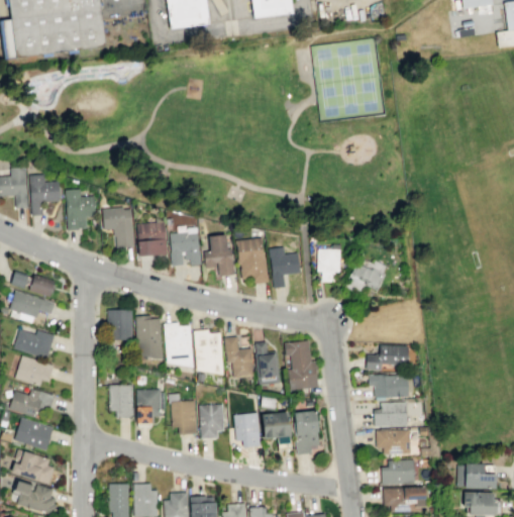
[(4,0),(94,0),(100,45),(2,59),(0,43),(0,20),(7,19),(4,0)]
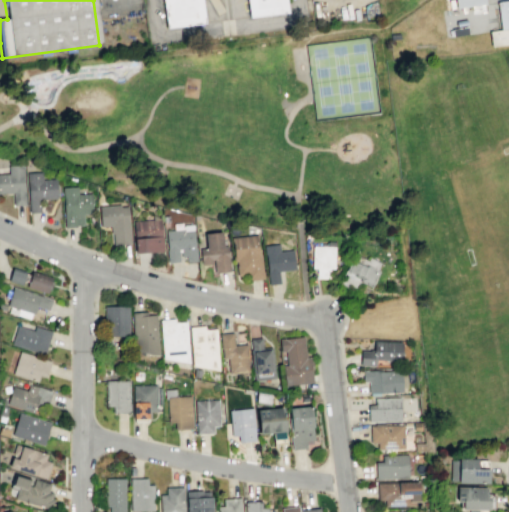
[(156,0),(160,25),(203,20),(200,0),(243,0),(245,13),(285,9),(283,0),(156,0)]
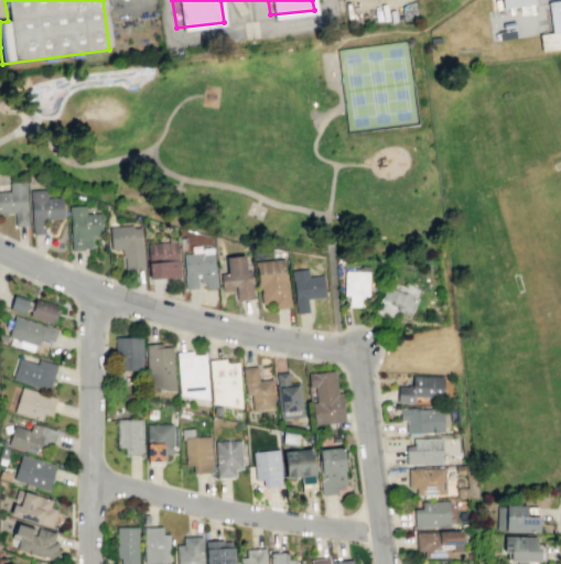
[(498,11),(496,0),(535,0),(536,7),(498,11)]
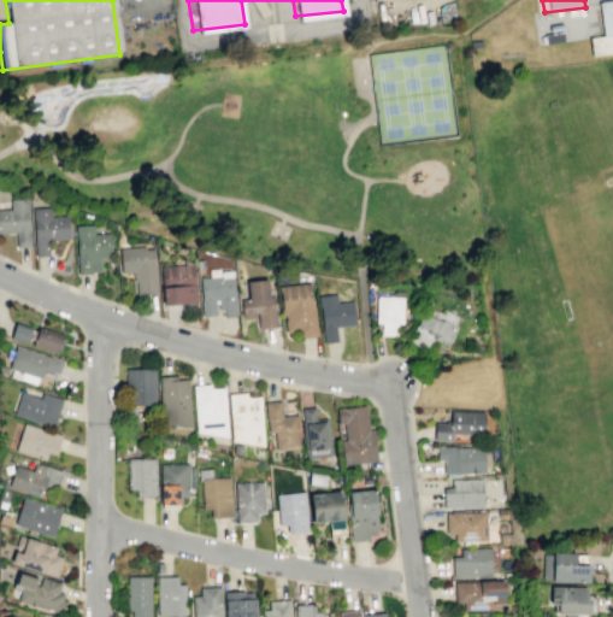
[(587,56),(612,50),(612,1),(595,5),(600,33),(584,35),(587,56)]
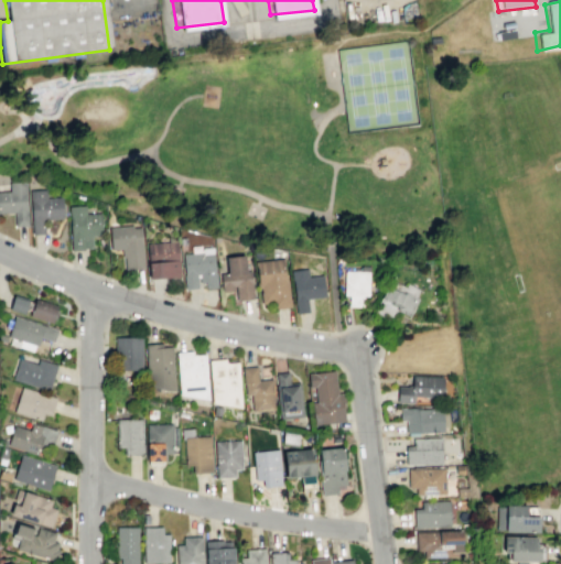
[(17,214),(0,214),(0,193),(12,193),(12,186),(29,186),(30,226),(18,227),(17,214)]
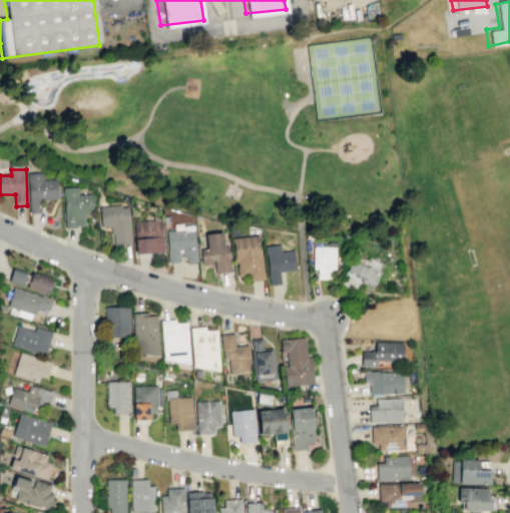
[(28,174),(43,173),(43,181),(59,180),(60,199),(39,199),(40,212),(29,212),(28,174)]
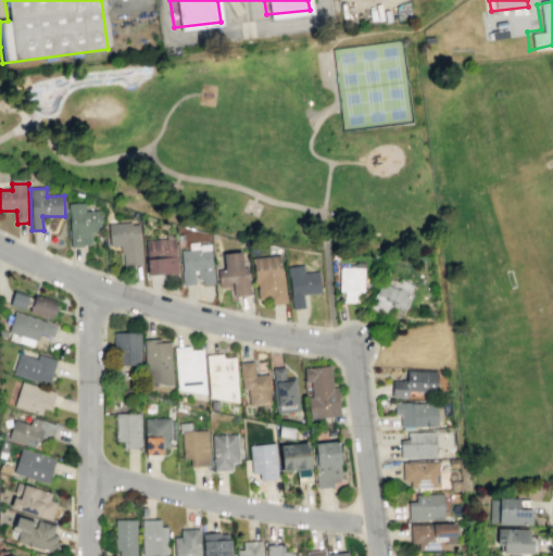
[(70,205),(86,205),(86,213),(101,213),(102,234),(91,234),(91,245),(71,245),(70,205)]
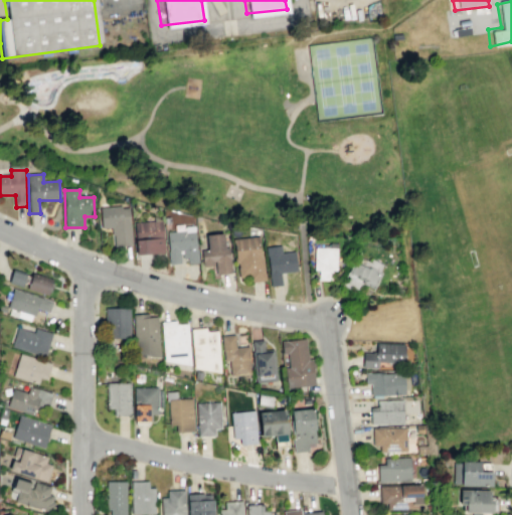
[(101,207),(125,207),(125,212),(133,212),(133,245),(116,245),(116,235),(113,235),(113,227),(102,227),(101,207)]
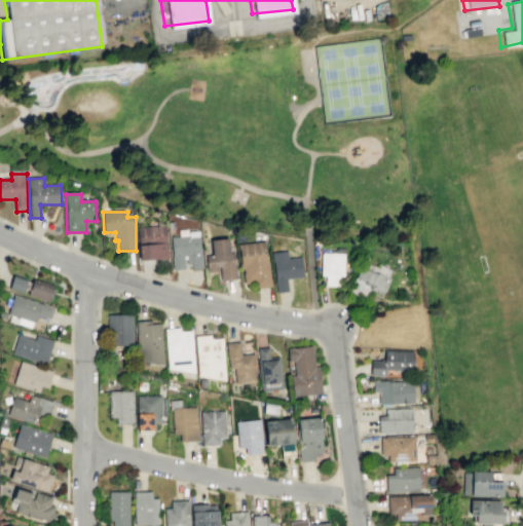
[(139,228),(167,227),(169,259),(140,260),(139,228)]
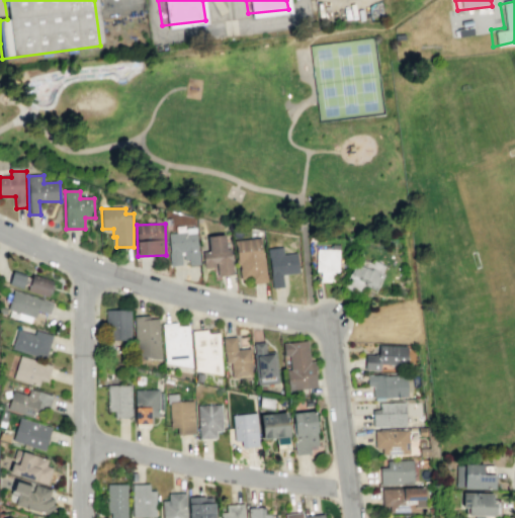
[(170,234),(177,234),(176,227),(186,226),(186,229),(198,228),(200,266),(190,266),(190,260),(186,261),(186,256),(182,256),(183,265),(171,266),(170,234)]
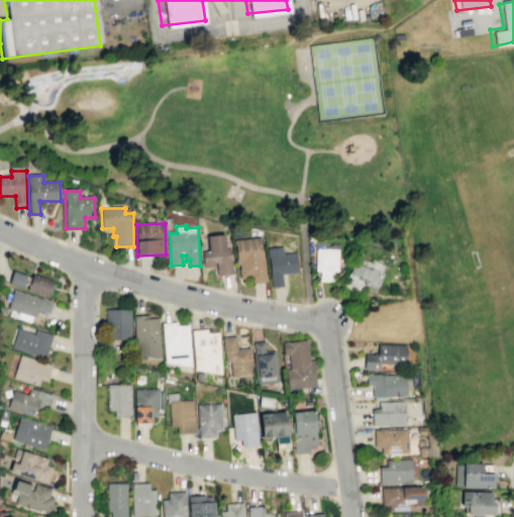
[(212,252),(211,236),(228,235),(229,249),(231,249),(233,275),(219,276),(218,268),(205,268),(204,252),(212,252)]
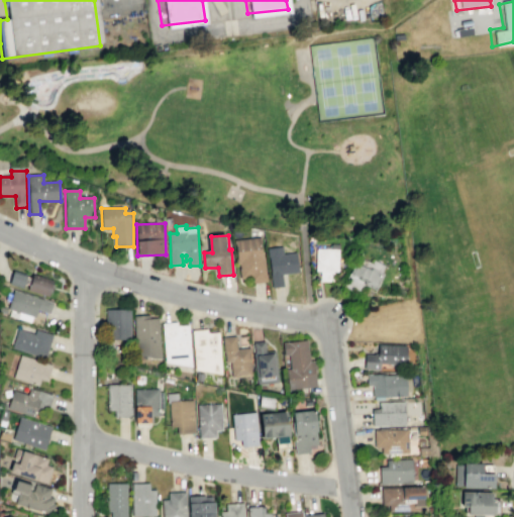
[(235,240),(263,237),(268,283),(252,284),(252,279),(242,280),(240,263),(238,263),(235,240)]
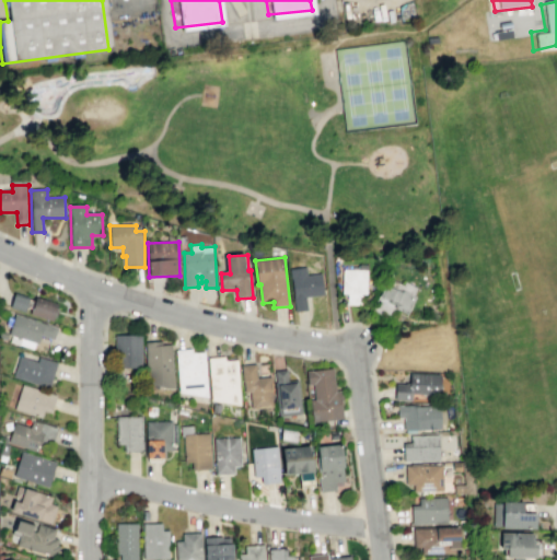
[(308,277),(306,268),(290,270),(294,312),(308,311),(306,298),(325,295),(323,275),(308,277)]
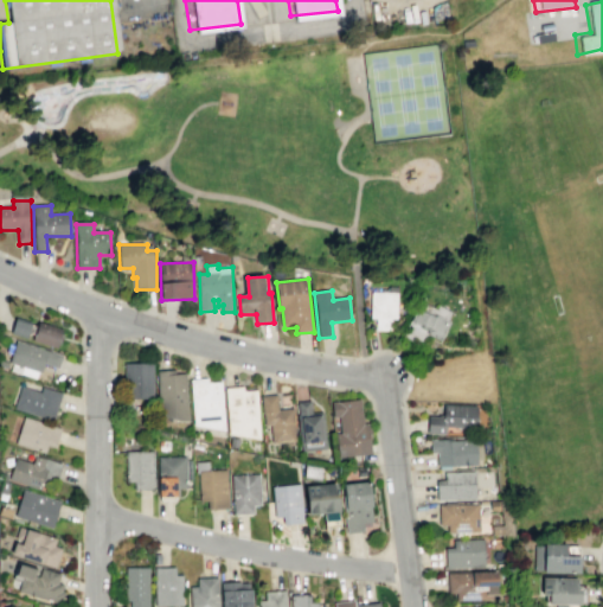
[(377,320),(371,319),(371,293),(401,293),(401,333),(376,332),(377,320)]
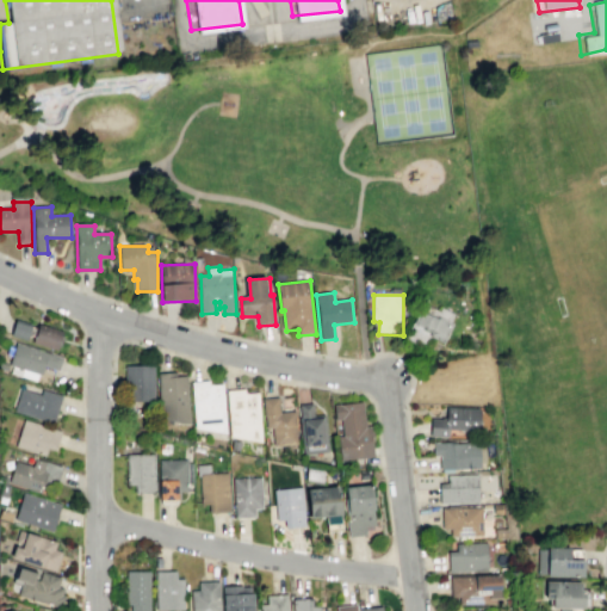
[(433,333),(416,323),(428,304),(441,312),(444,309),(454,315),(451,322),(456,325),(445,344),(432,337),(433,333)]
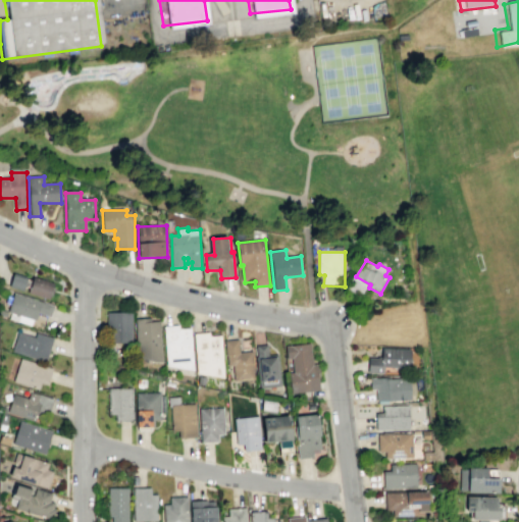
[(18,290),(21,278),(8,274),(5,286),(18,290)]
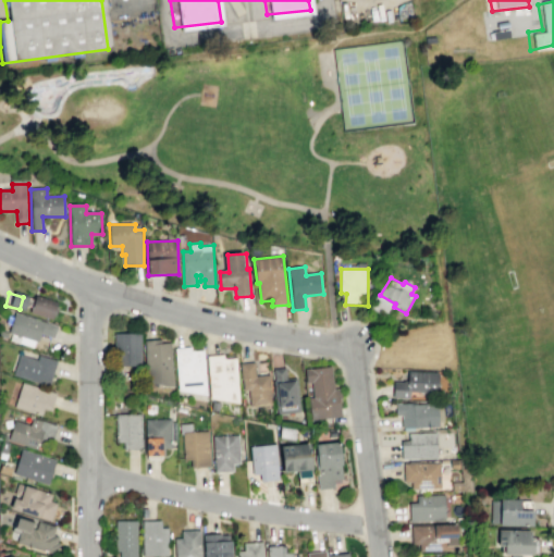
[(32,312),(53,320),(60,304),(37,296),(32,312)]
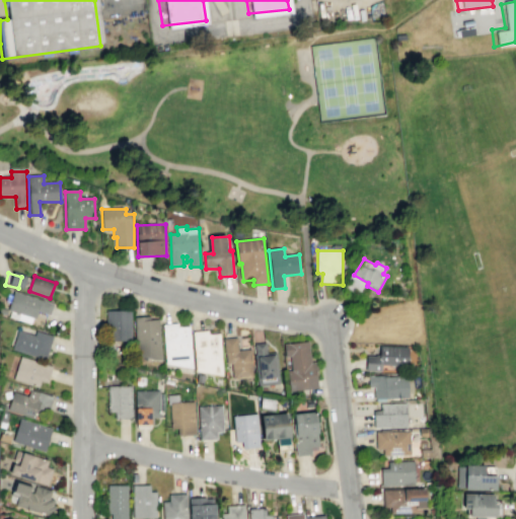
[(54,304),(15,290),(8,311),(35,320),(39,311),(50,315),(54,304)]
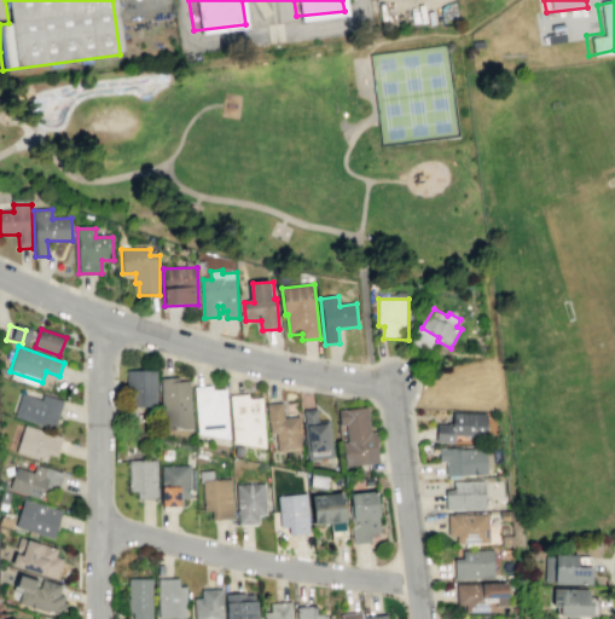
[(128,371),(129,406),(158,405),(157,371),(128,371)]
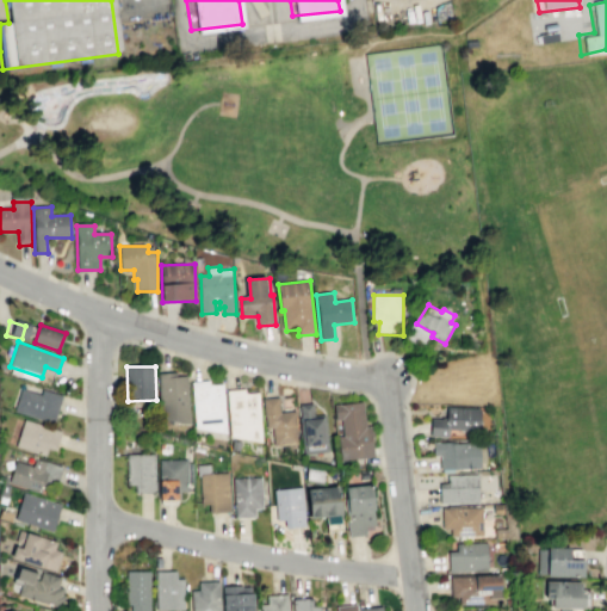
[(160,374),(161,423),(191,421),(190,377),(171,378),(171,374),(160,374)]
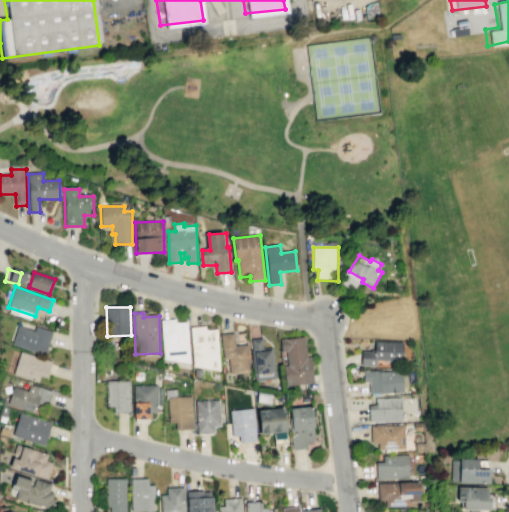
[(162,321),(164,363),(191,362),(189,322),(176,323),(176,320),(162,321)]
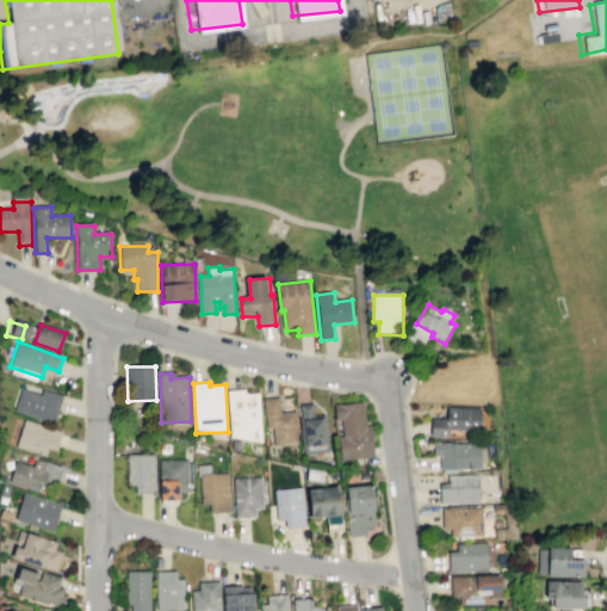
[(229,390),(247,389),(247,393),(261,393),(264,439),(231,440),(229,390)]
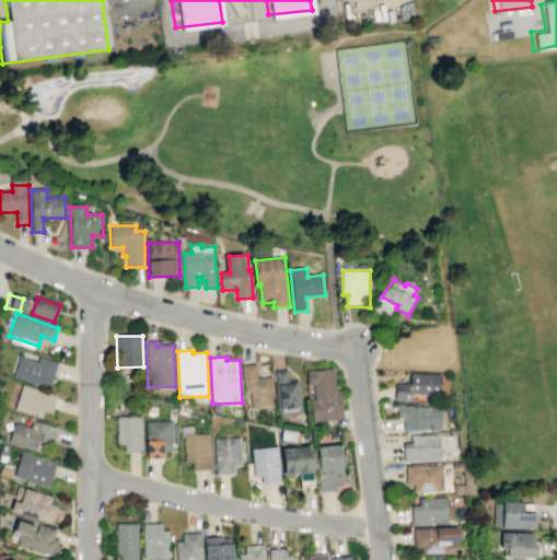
[(14,377),(20,358),(38,363),(41,359),(57,364),(49,388),(14,377)]
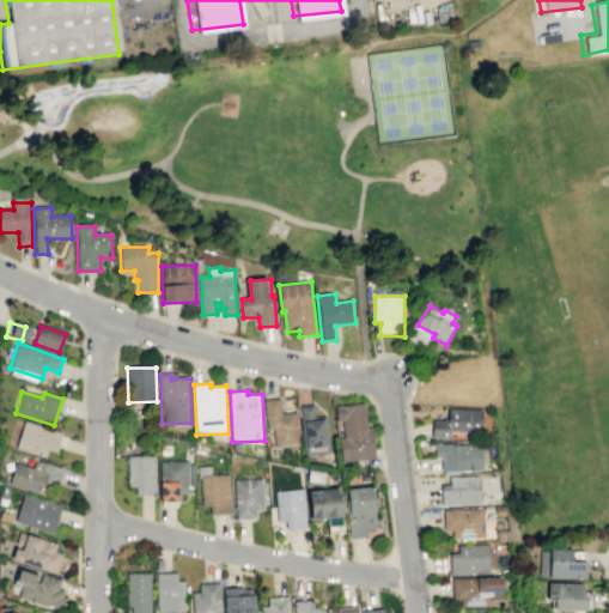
[(276,429),(268,429),(267,401),(280,400),(281,414),(298,413),(299,445),(278,448),(276,429)]
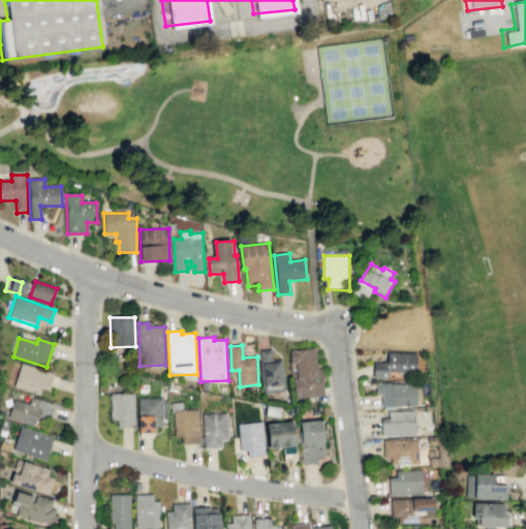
[(298,363),(291,364),(291,351),(316,349),(317,370),(323,370),(326,396),(297,398),(296,378),(298,378),(298,363)]
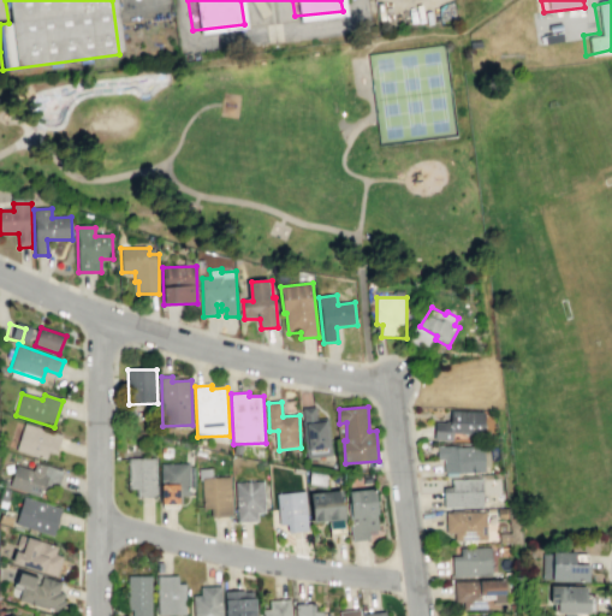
[(309,424),(304,424),(303,409),(318,408),(319,422),(331,422),(332,456),(310,457),(309,424)]
